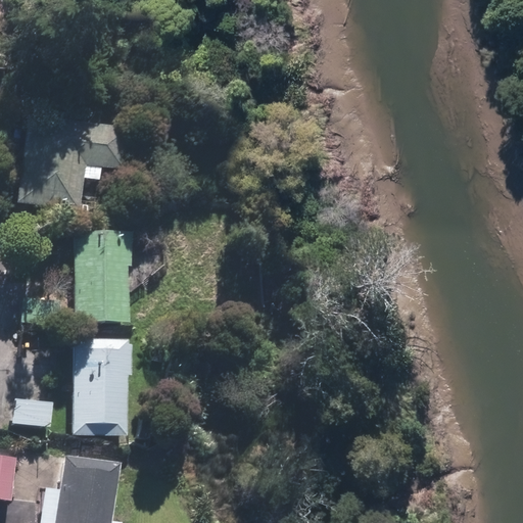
[(26,114),(15,201),(78,209),(83,177),(98,178),(99,165),(120,169),(125,127),(26,114)]
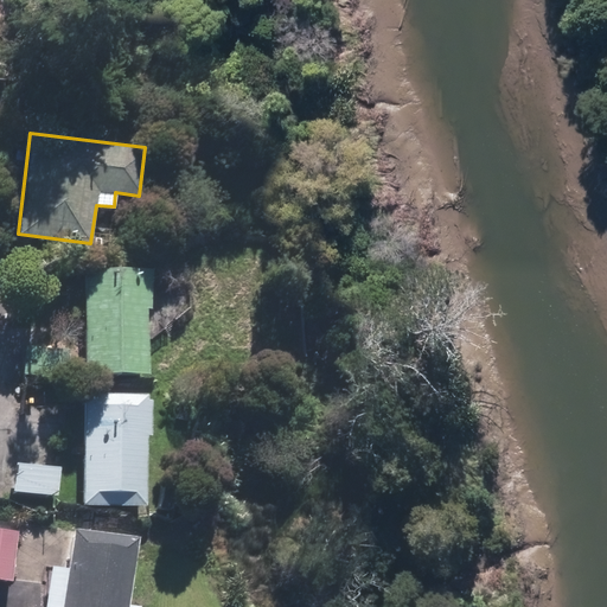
[(89,372),(152,372),(152,305),(157,305),(157,267),(89,266),(89,372)]
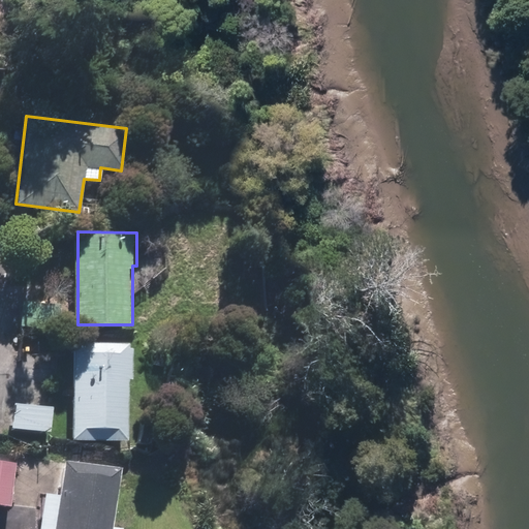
[(75,341),(73,438),(128,439),(129,378),(133,378),(133,347),(130,346),(130,342),(75,341)]
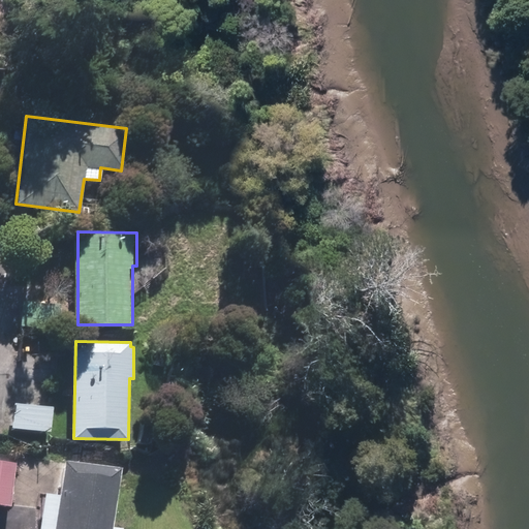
[(21,402),(18,427),(55,431),(57,407),(21,402)]
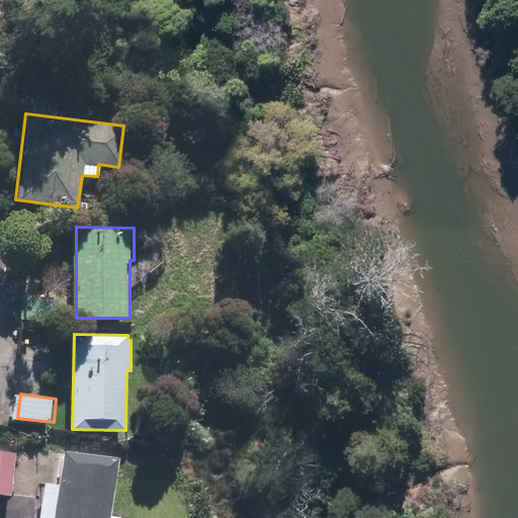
[(0,494),(12,496),(16,453),(0,450),(0,494)]
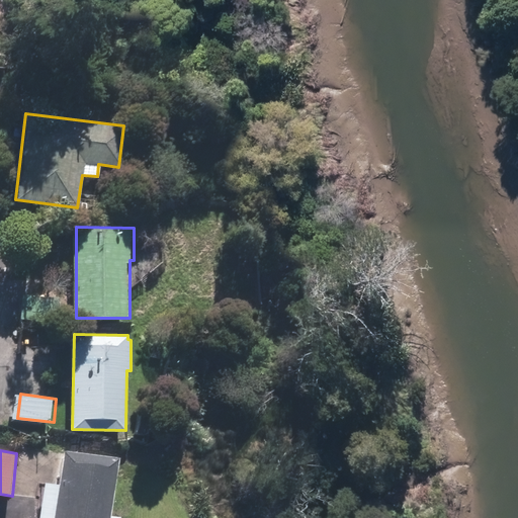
[(103,517),(111,463),(58,455),(53,490),(38,488),(33,517),(103,517)]
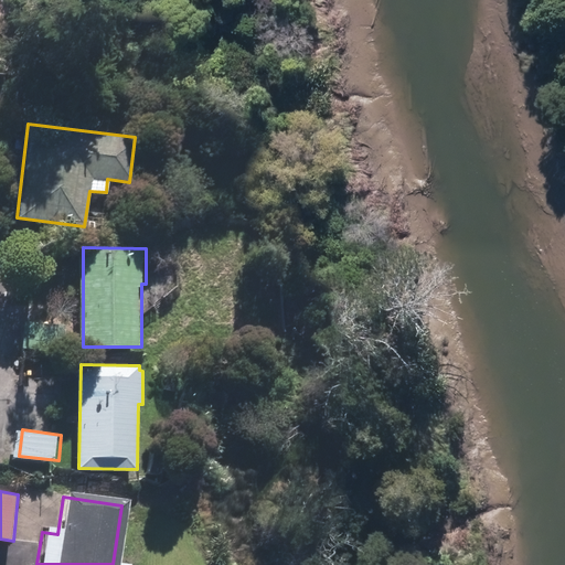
All buildings are outlined.
